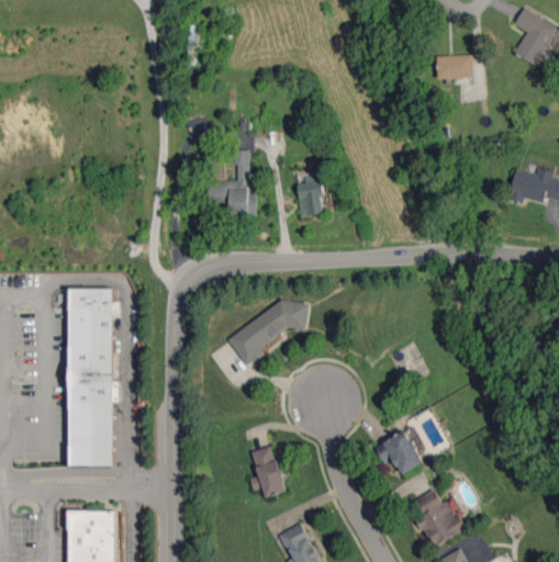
[(525,31),(512,52),(532,64),(555,27),(522,7),(512,22),(525,31)]
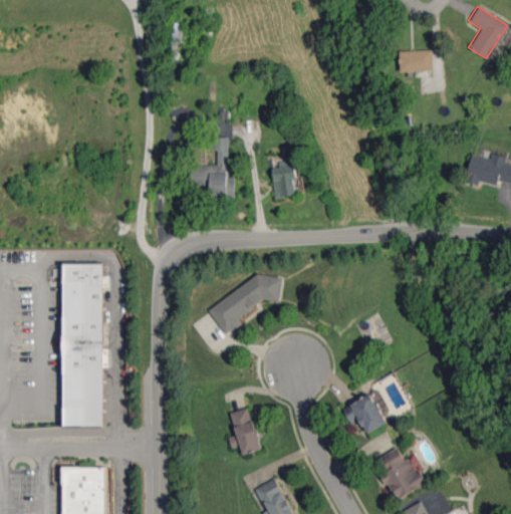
[(184,30),(185,23),(172,23),(170,56),(181,57),(183,30),(184,30)]
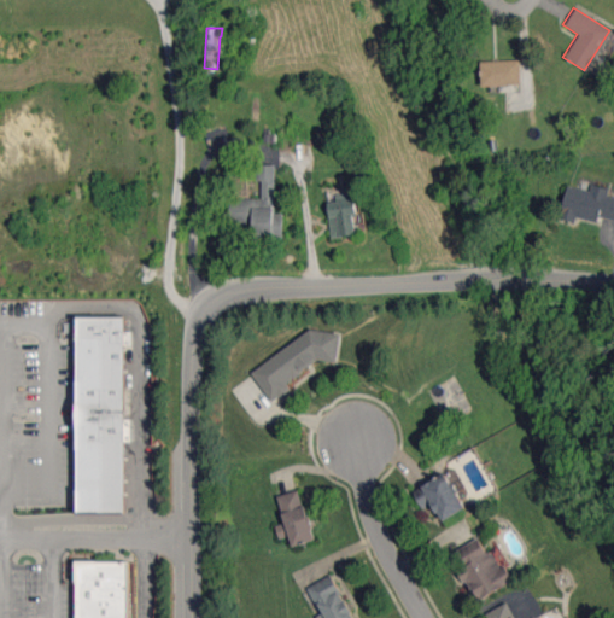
[(518,85),(516,59),(478,62),(478,87),(518,85)]
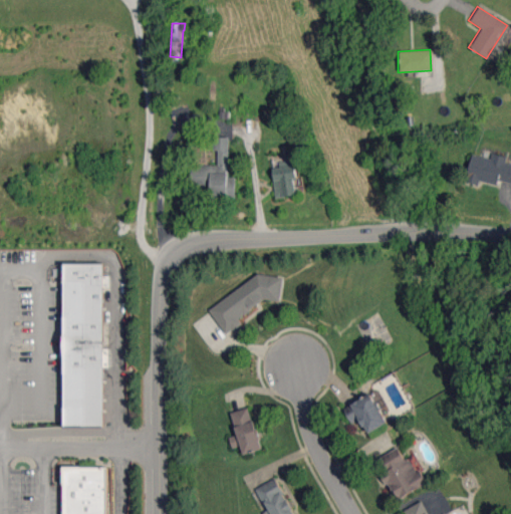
[(189,165),(189,185),(208,185),(208,197),(233,197),(233,177),(226,177),(226,137),(212,137),(212,150),(215,150),(215,165),(189,165)]
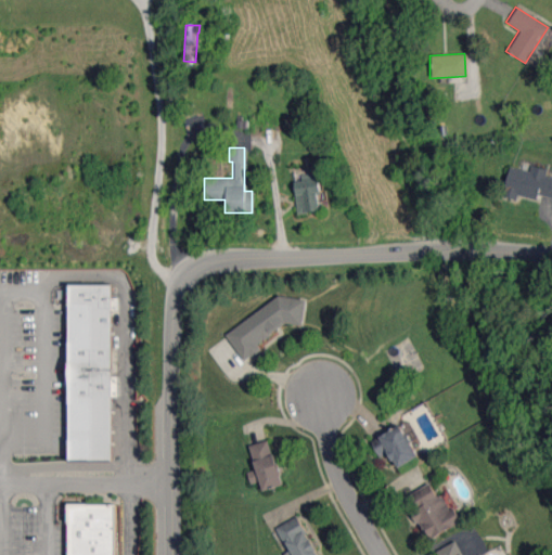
[(508,166),(500,196),(514,199),(515,195),(535,199),(536,194),(551,198),(551,177),(542,176),(544,169),(529,165),(527,171),(508,166)]
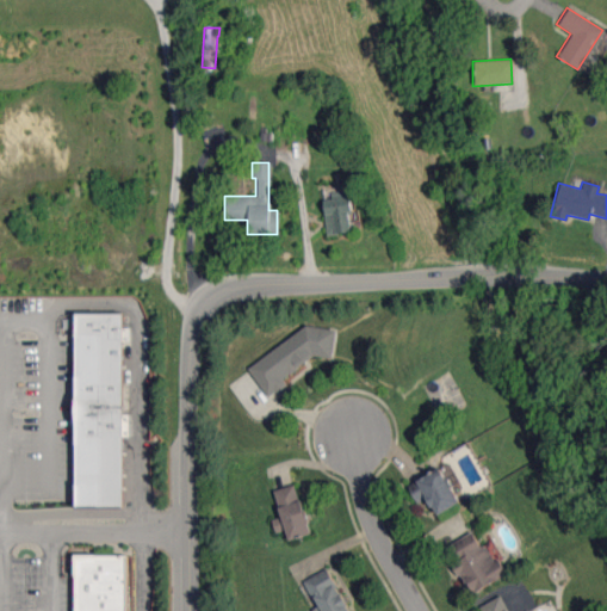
[(121,506),(121,437),(125,437),(125,415),(121,415),(121,327),(119,327),(119,313),(73,313),(74,506),(121,506)]
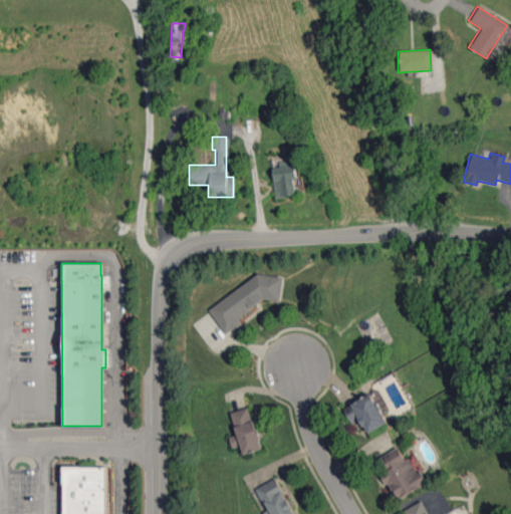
[(282,277),(259,274),(207,307),(224,334),(240,324),(236,317),(264,299),(278,301),(282,277)]
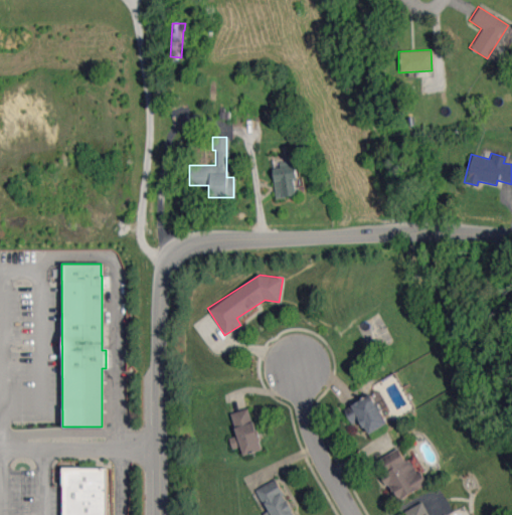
[(358,418),(366,434),(386,423),(370,394),(342,409),(350,423),(358,418)]
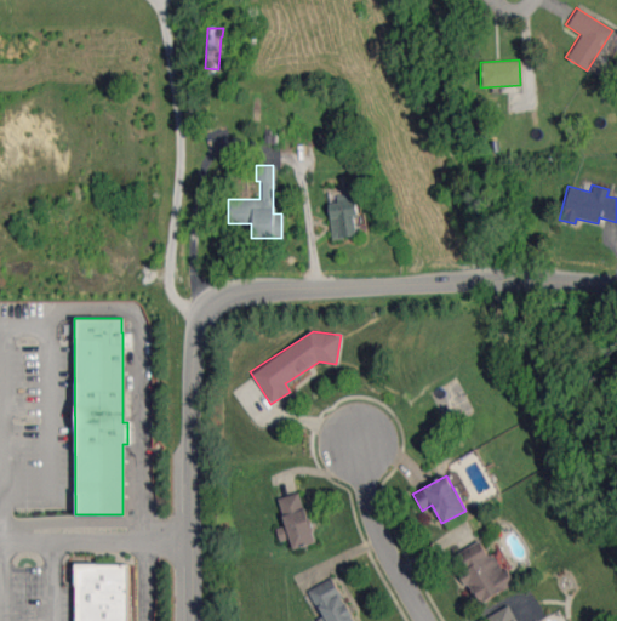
[(275,499),(284,525),(273,528),(276,541),(289,539),(291,550),(314,542),(300,491),(275,499)]
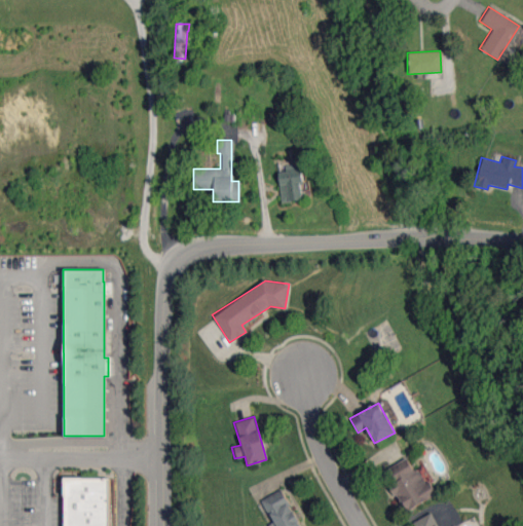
[(434,496),(419,467),(412,471),(406,458),(387,467),(395,482),(389,484),(403,512),(434,496)]
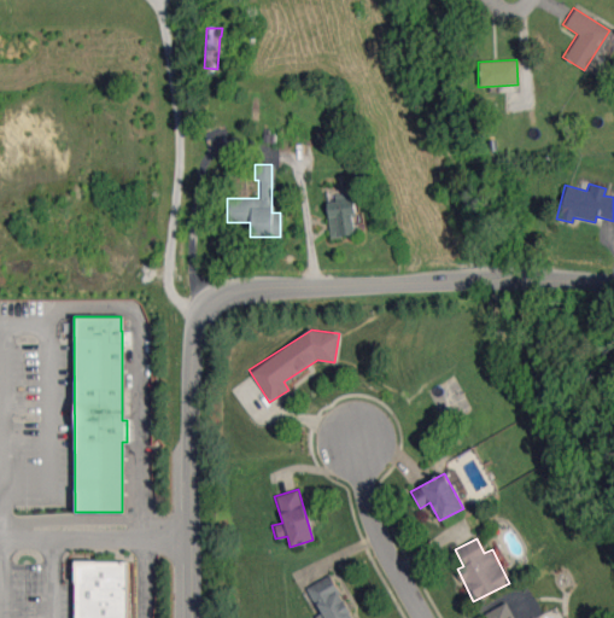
[(128,617),(129,563),(74,563),(72,617),(128,617)]
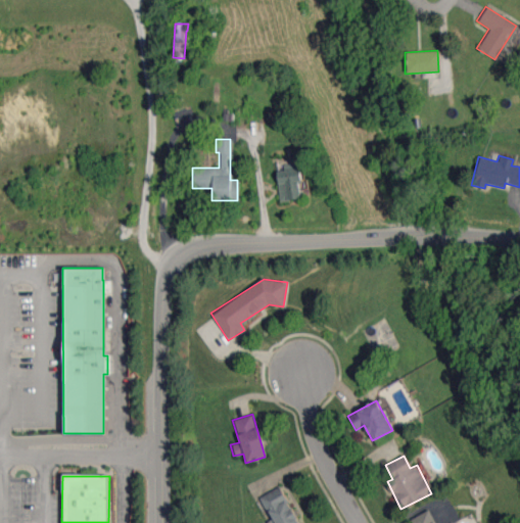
[(266,522),(296,522),(279,486),(257,496),(269,519),(265,521),(266,522)]
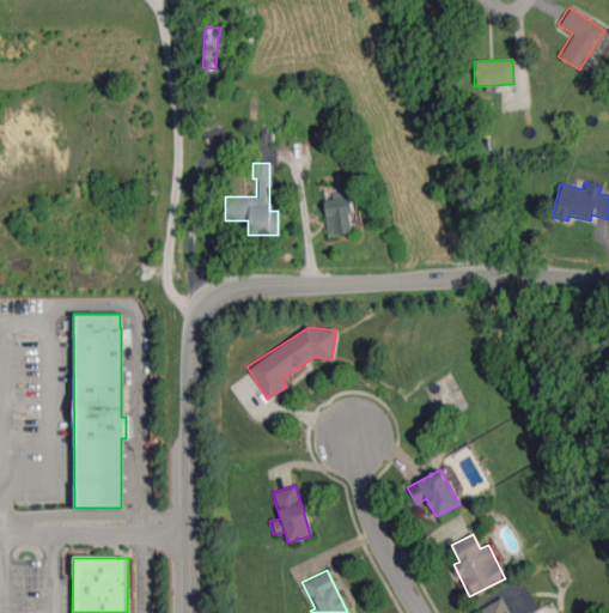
[(481,607),(483,612),(509,612),(503,596),(481,607)]
